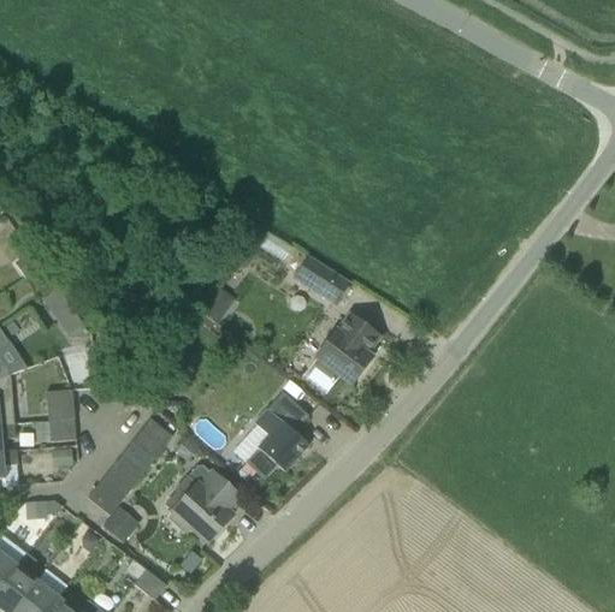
[(270,232),(261,245),(285,261),(294,248),(270,232)]
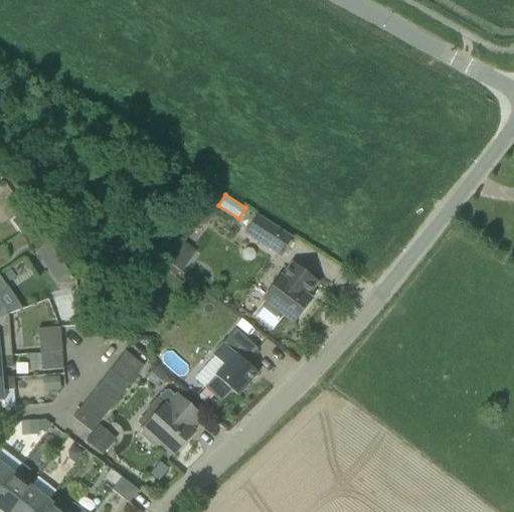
[(35,222),(26,210),(13,219),(21,231),(35,222)]
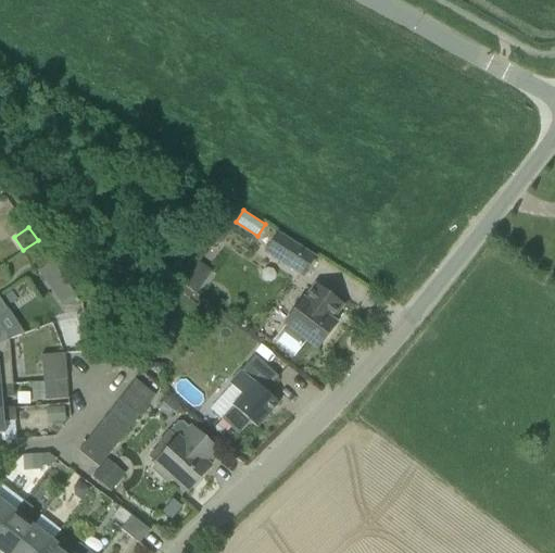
[(315,255),(298,243),(278,231),(266,250),(286,262),(304,274),(315,255)]
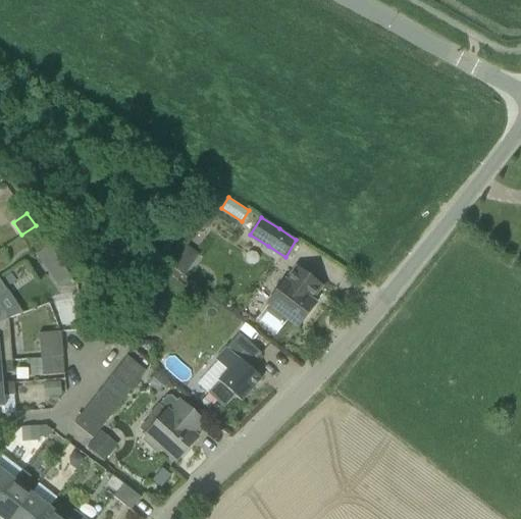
[(31,242),(41,235),(37,227),(25,235),(31,242)]
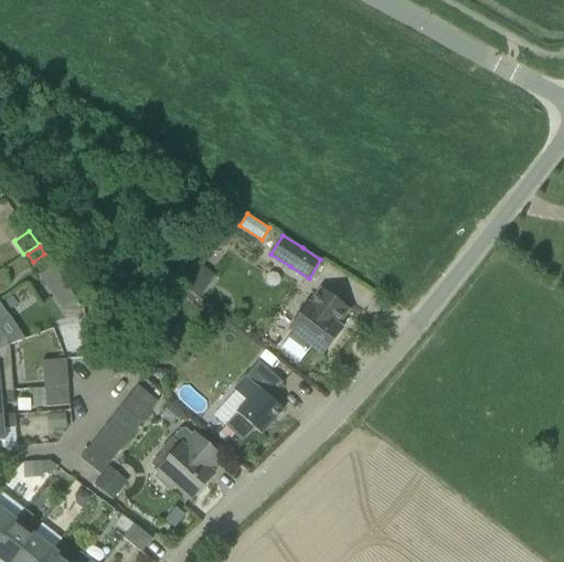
[(42,275),(66,310),(78,301),(53,266),(42,275)]
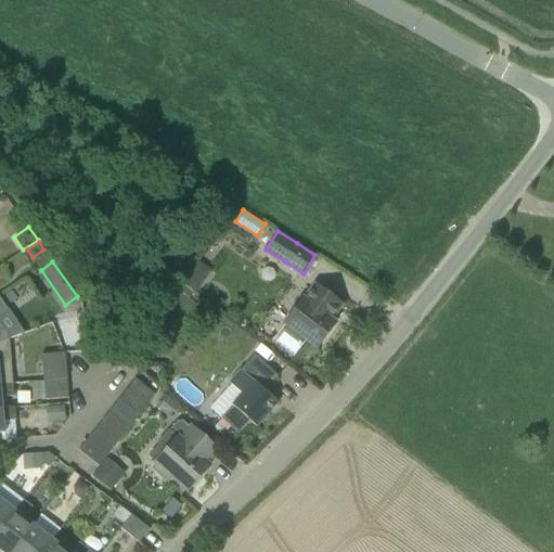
[(197,292),(213,271),(200,261),(184,282),(197,292)]
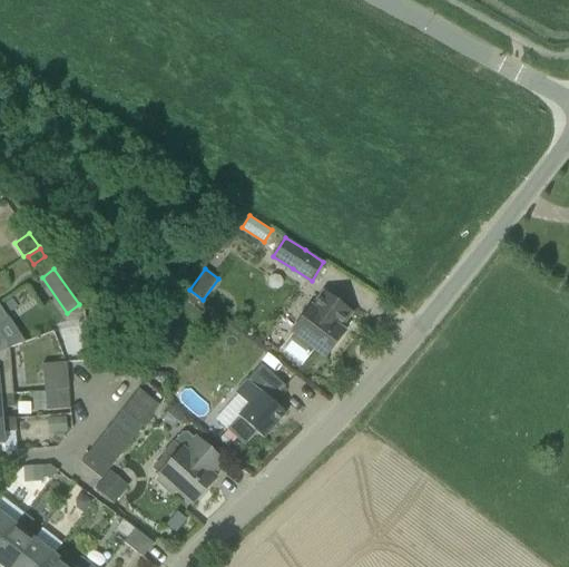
[(350,310),(333,296),(323,290),(293,330),(326,355),(345,331),(339,325),(350,310)]
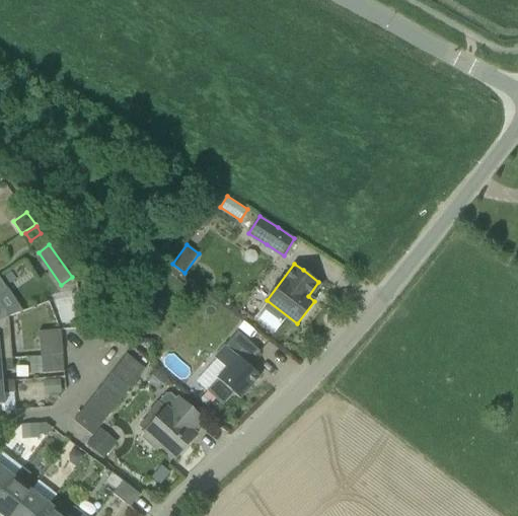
[(0,275),(0,318),(9,315),(9,314),(11,313),(0,297),(0,296),(10,290),(0,275)]
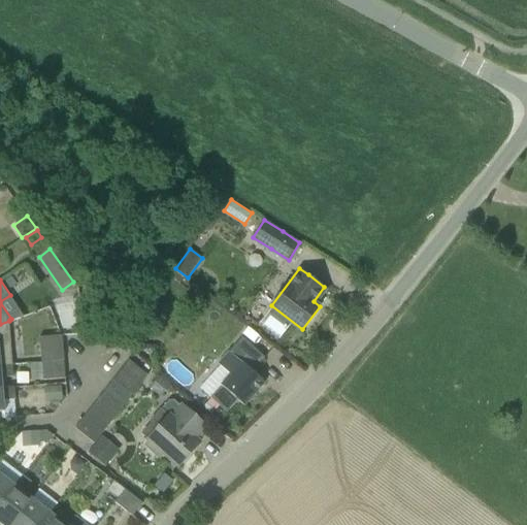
[(193,292),(200,299),(205,292),(198,286),(193,292)]
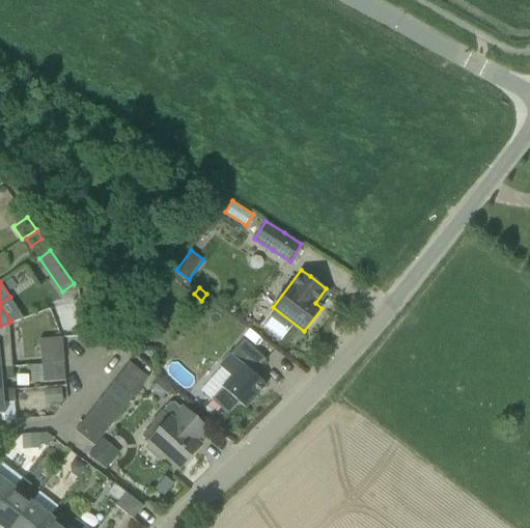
[(0,366),(14,365),(11,353),(9,323),(0,326),(0,366)]
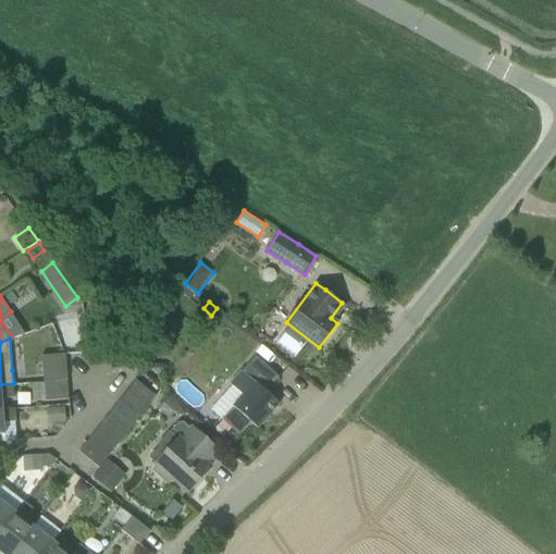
[(69,379),(66,353),(44,355),(46,380),(69,379)]
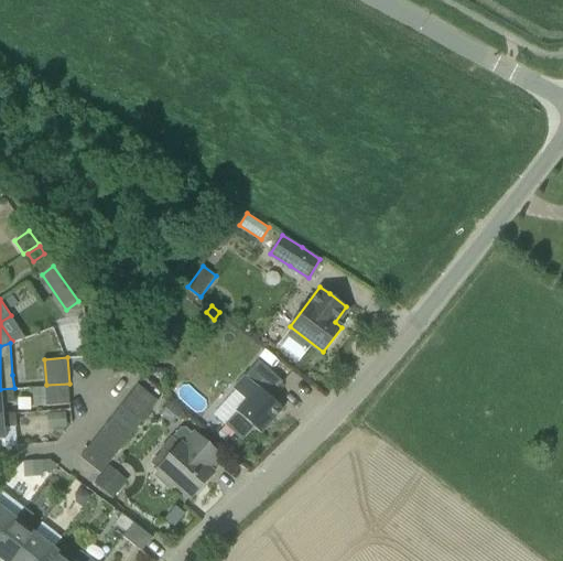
[(255,425),(261,432),(283,408),(270,396),(283,380),(259,359),(246,375),(246,374),(234,387),(247,398),(237,409),(238,410),(225,423),(226,424),(235,432),(242,439),(255,425)]
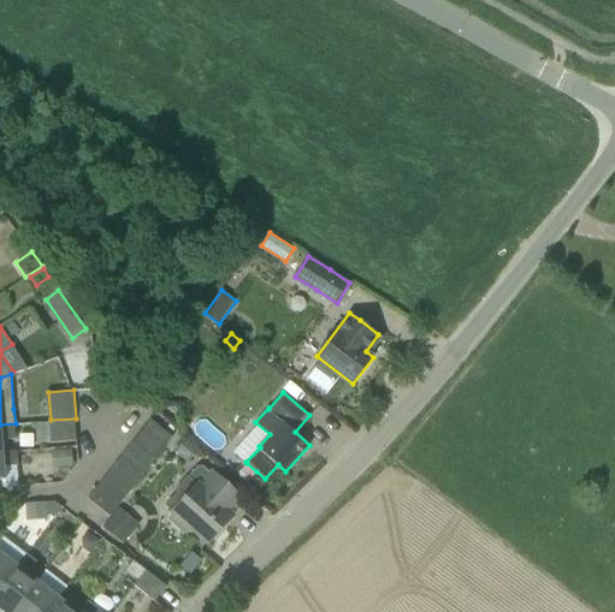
[(151,417),(142,429),(164,447),(173,435),(151,417)]
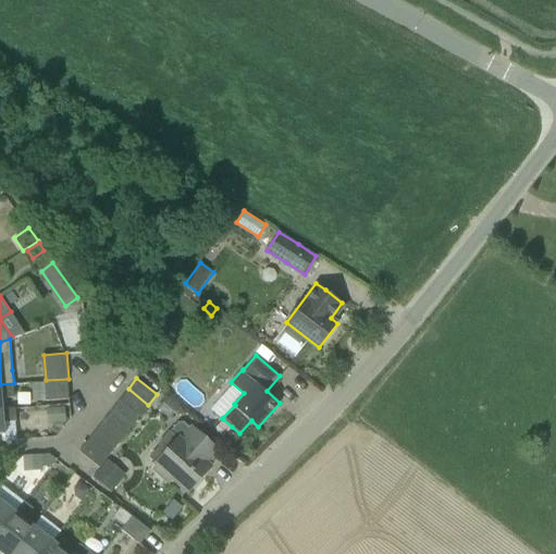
[(69,379),(46,380),(47,399),(70,397),(69,379)]
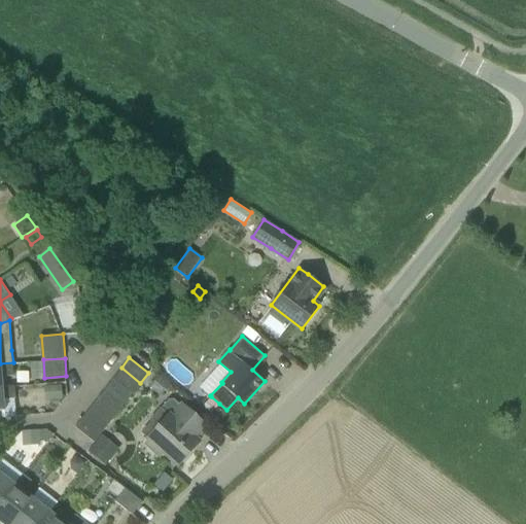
[(0,386),(5,386),(4,376),(14,375),(13,362),(0,363),(0,386)]
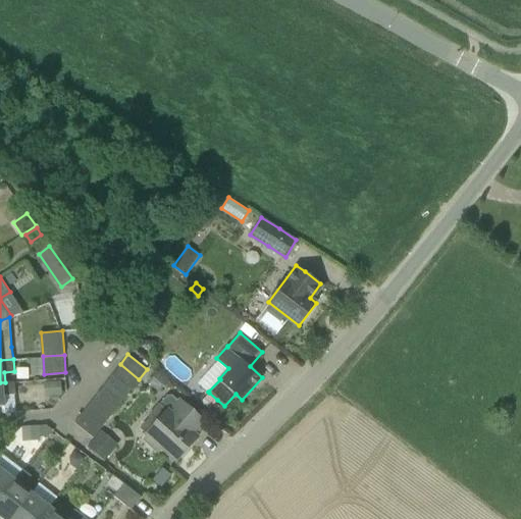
[(120,364),(112,373),(132,388),(139,379),(120,364)]
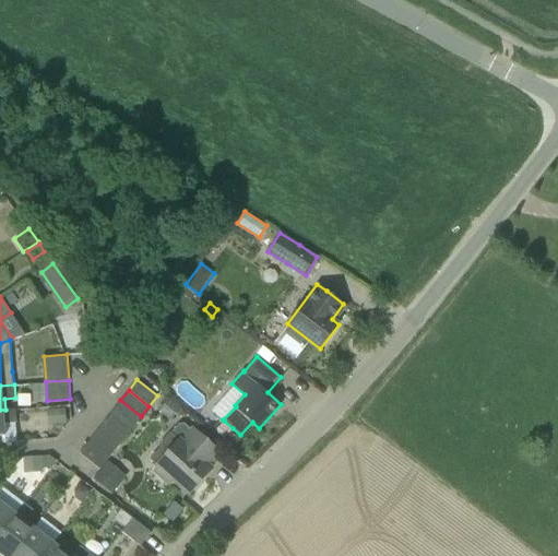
[(158,410),(170,420),(181,406),(170,397),(158,410)]
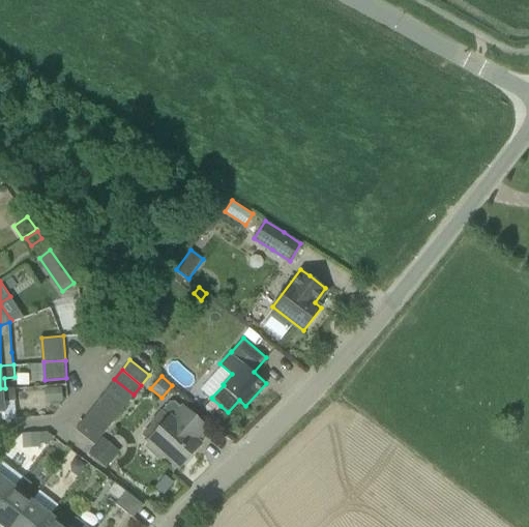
[(126,404),(134,394),(114,379),(107,389),(126,404)]
